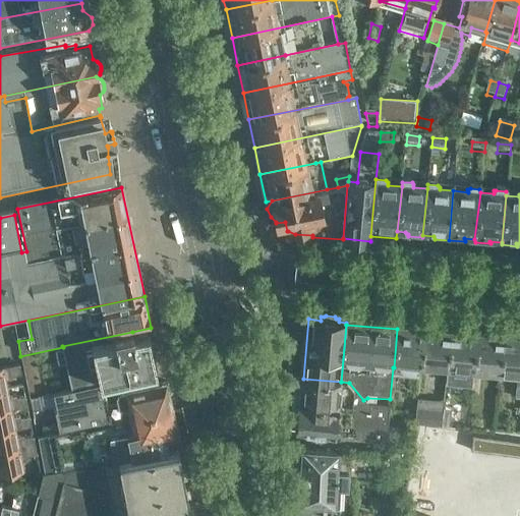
[(394,367),(394,371),(420,374),(420,368),(424,332),(424,326),(415,325),(415,331),(397,329),(394,367)]
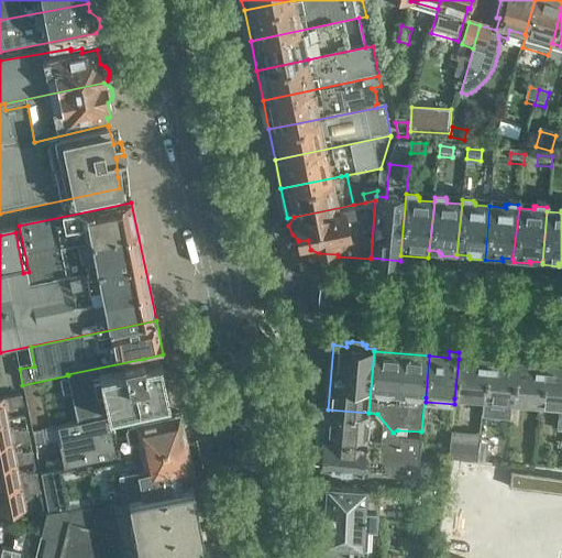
[(73,396),(78,424),(169,405),(161,364),(145,368),(143,359),(67,374),(68,375),(69,381),(62,383),(65,398),(73,396)]
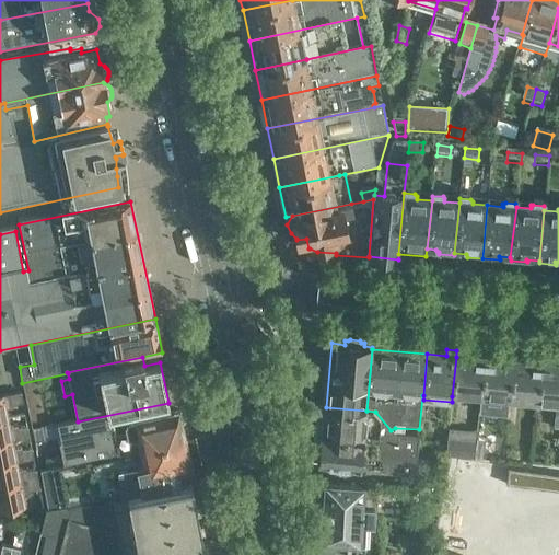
[(456,357),(452,396),(480,400),(485,359),(456,357)]
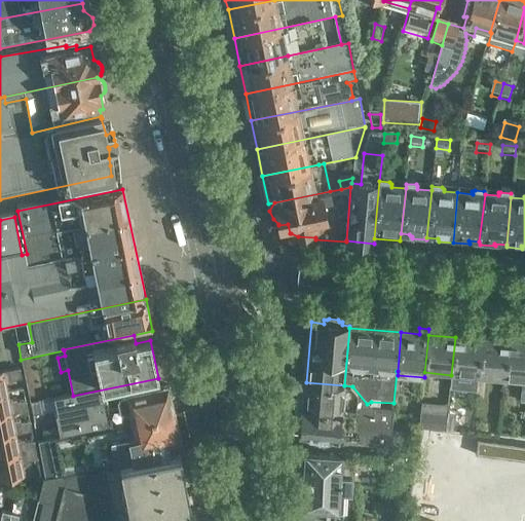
[(455,337),(451,375),(478,377),(481,339),(455,337)]
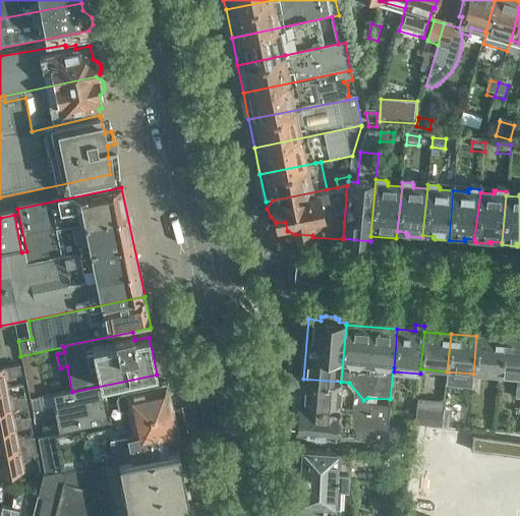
[(476,336),(473,374),(474,374),(472,396),(480,397),(482,375),(500,377),(504,339),(476,336)]
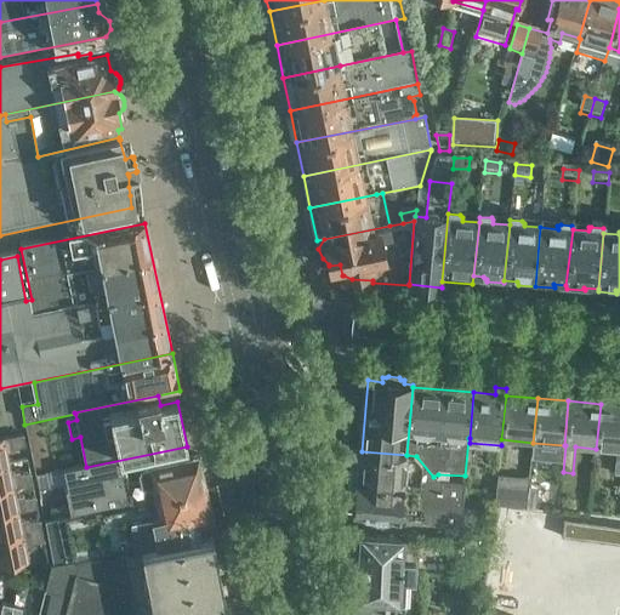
[(619,405),(601,404),(596,449),(618,450),(615,478),(619,478),(619,405)]
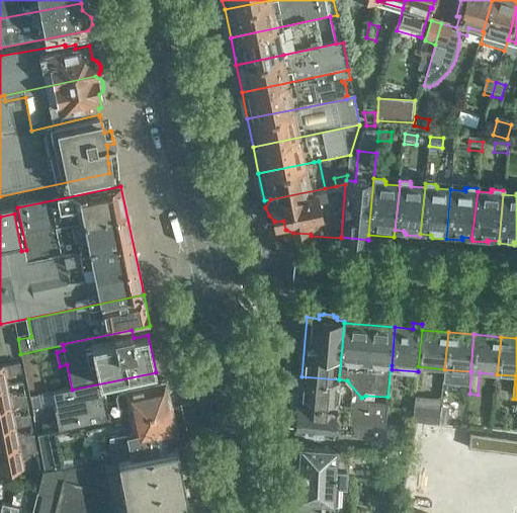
[(3,369),(0,369),(0,390),(7,390),(5,380),(14,379),(13,377),(22,375),(20,365),(3,369)]
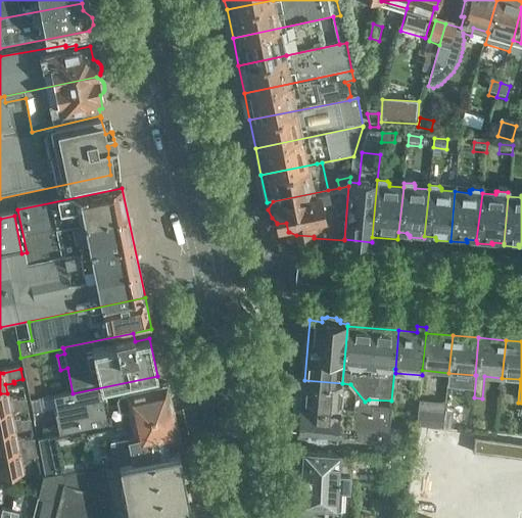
[(52,398),(55,411),(55,415),(60,435),(124,422),(175,412),(170,386),(159,388),(156,377),(157,377),(157,376),(73,393),(73,394),(52,398)]
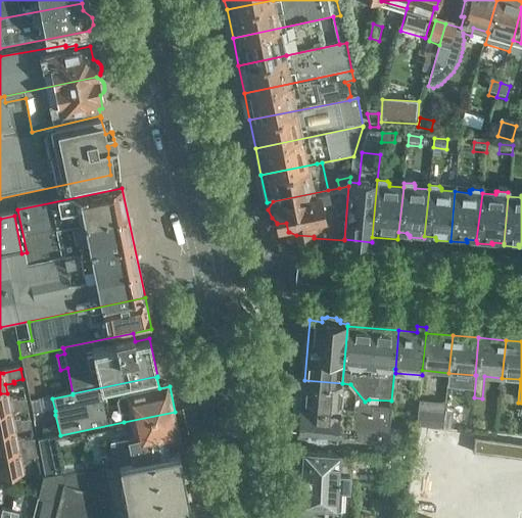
[(342,383),(304,380),(301,407),(299,407),(296,435),(307,436),(307,437),(378,448),(388,449),(390,410),(370,409),(365,402),(350,384),(342,383)]
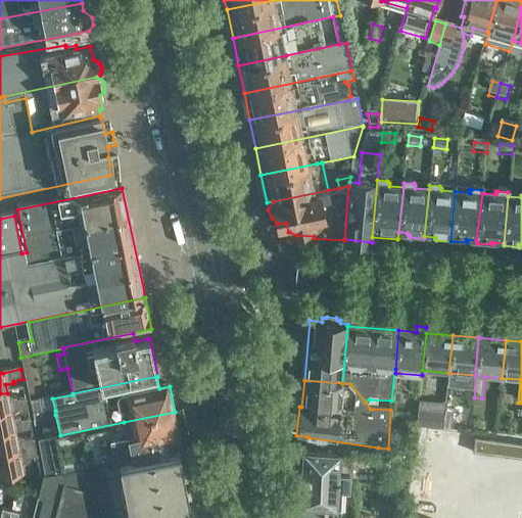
[(429,403),(430,383),(421,383),(420,403),(429,403)]
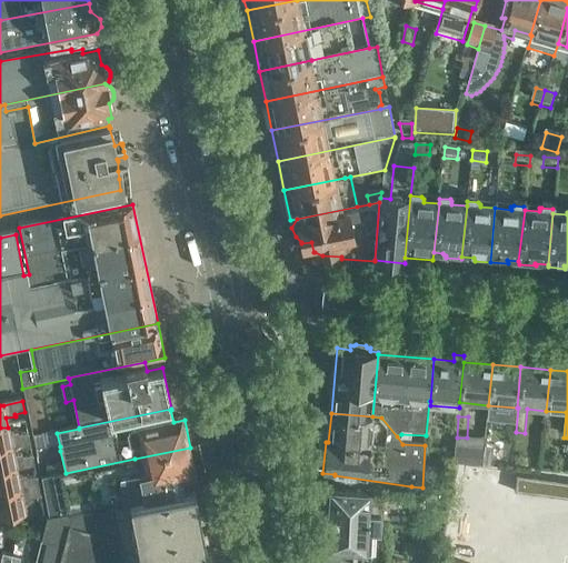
[(8,428),(0,428),(0,451),(12,449),(30,445),(29,435),(19,439),(19,435),(10,436),(8,428)]
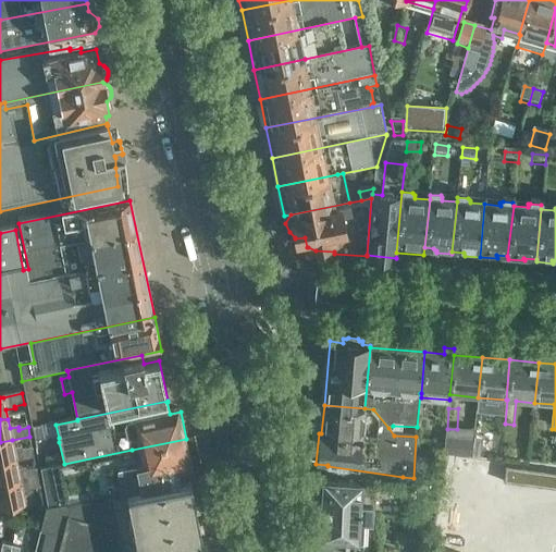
[(492,444),(478,427),(477,444),(482,452),(492,444)]
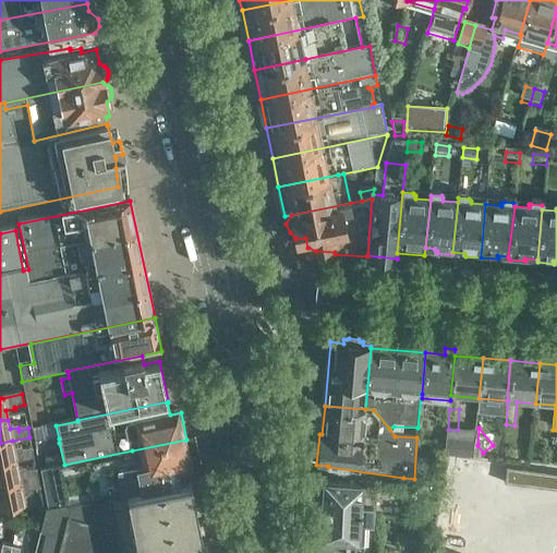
[(186,440),(132,451),(64,465),(65,467),(51,470),(40,472),(48,511),(159,489),(156,476),(193,468),(186,440)]
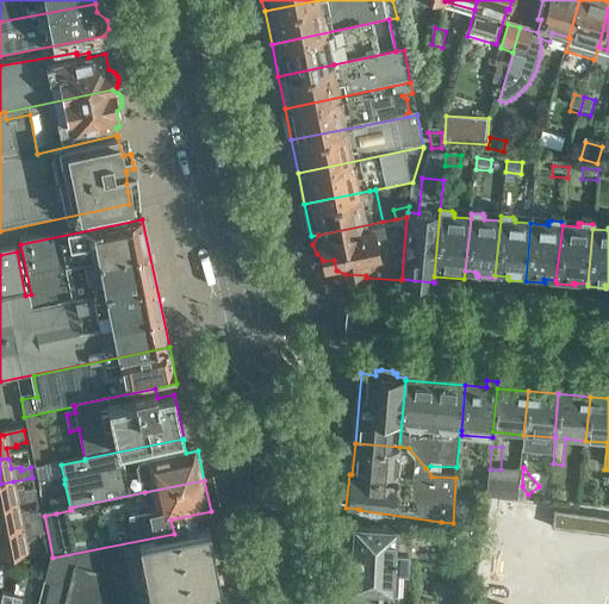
[(519,484),(489,480),(486,499),(517,502),(519,484)]
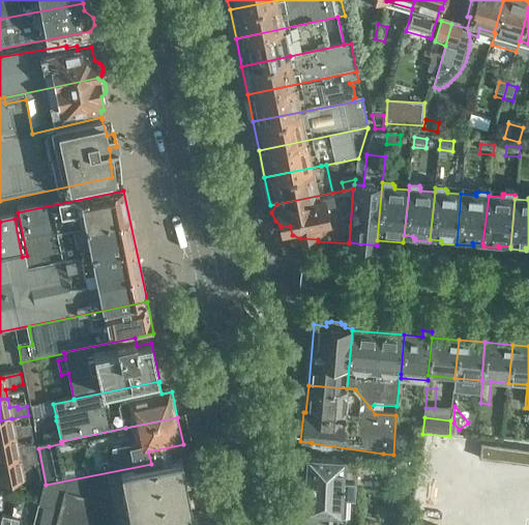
[(0,441),(16,439),(32,436),(31,427),(22,429),(21,427),(12,428),(11,418),(0,420),(0,441)]
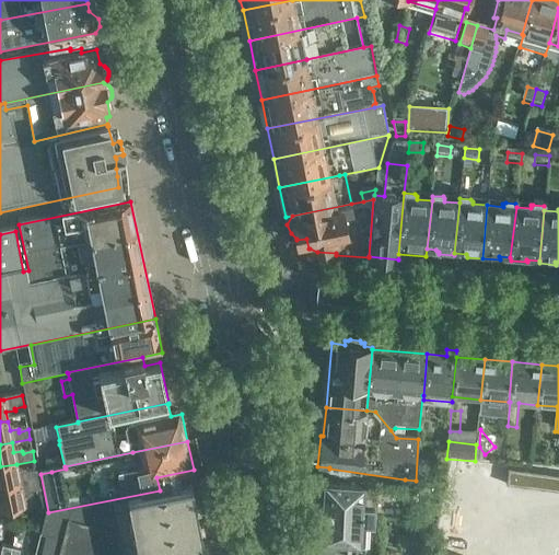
[(0,466),(0,489),(38,482),(37,473),(27,475),(26,472),(18,474),(16,464),(0,466)]
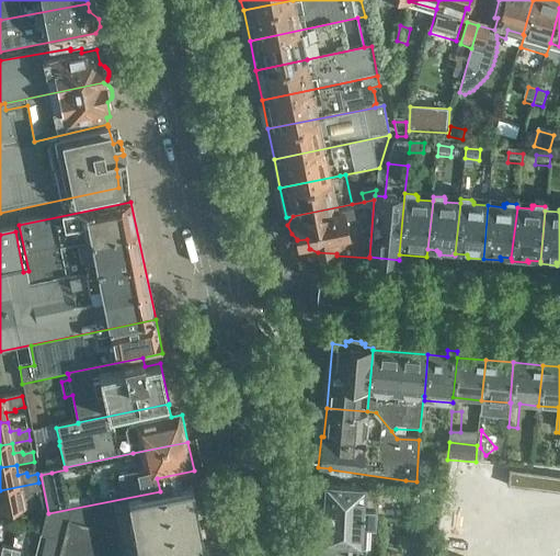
[(559,479),(456,467),(445,555),(559,555),(559,479)]
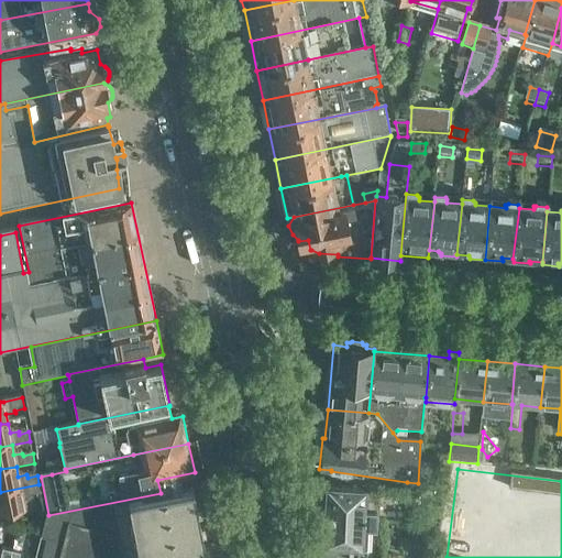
[(407,493),(406,493),(407,482),(331,471),(330,488),(327,487),(323,545),(319,547),(318,557),(404,557),(405,553),(385,549),(387,518),(404,521),(407,493)]
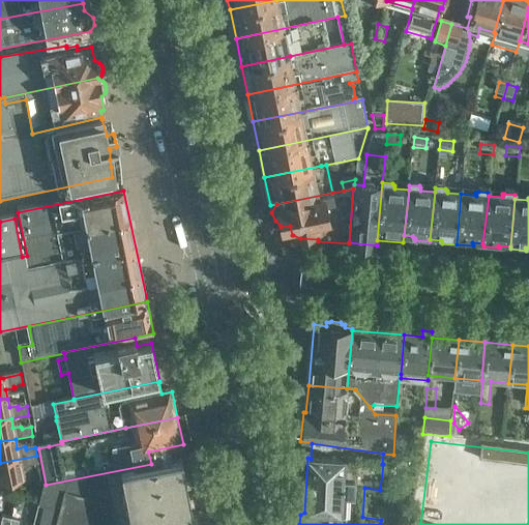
[(36,456),(0,463),(0,484),(23,479),(22,472),(30,469),(30,467),(38,465),(36,456)]
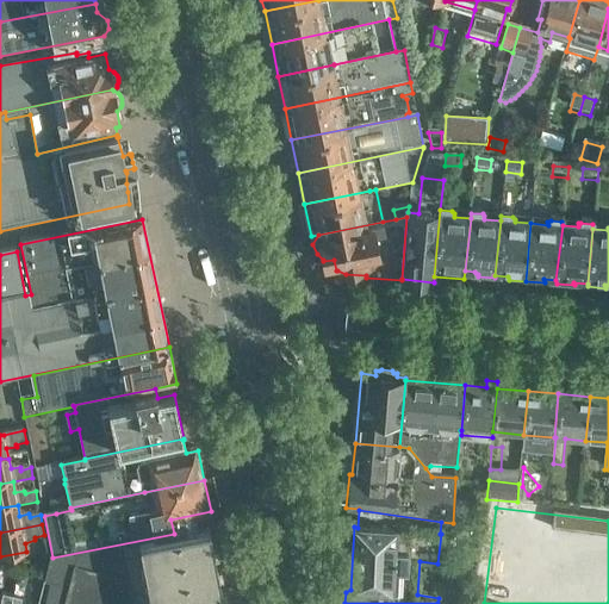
[(224,603),(210,527),(174,534),(53,558),(51,558),(39,603),(224,603)]
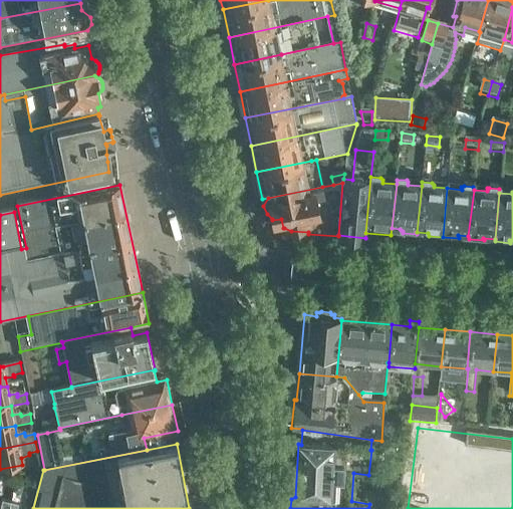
[(5,497),(12,498),(14,486),(8,485),(5,497)]
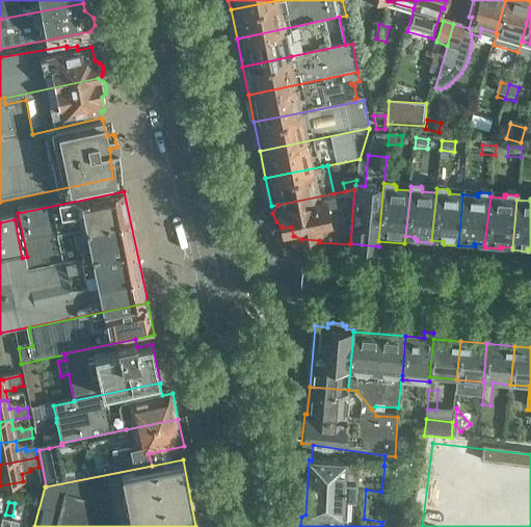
[(15,503),(12,516),(24,519),(26,509),(24,509),(25,505),(15,503)]
